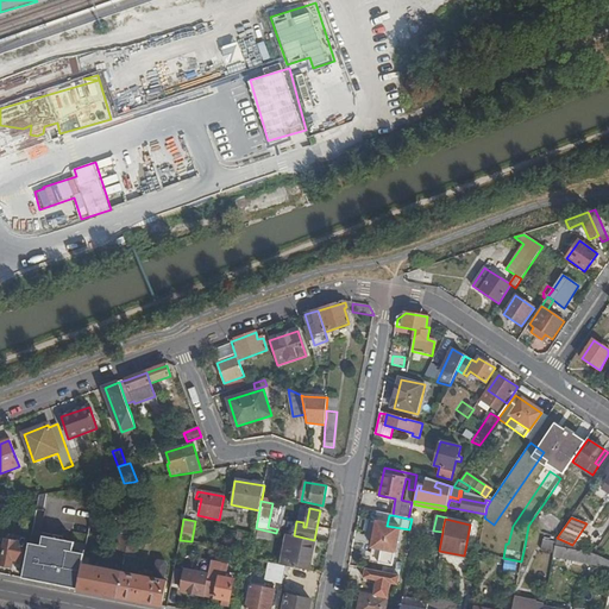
[(402,528),(387,526),(378,525),(374,548),(383,551),(381,565),(394,569),(402,528)]
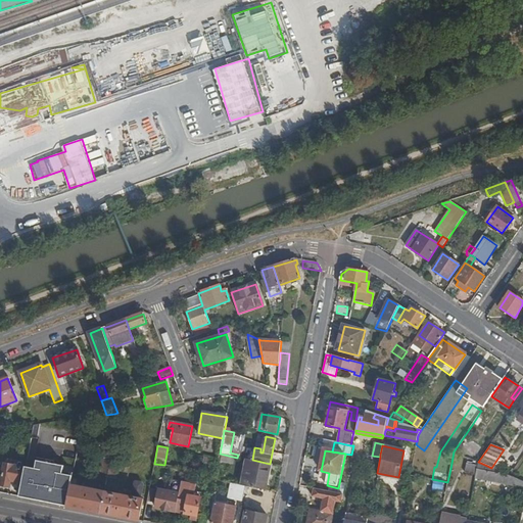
[(220,454),(218,460),(232,463),(233,457),(220,454)]
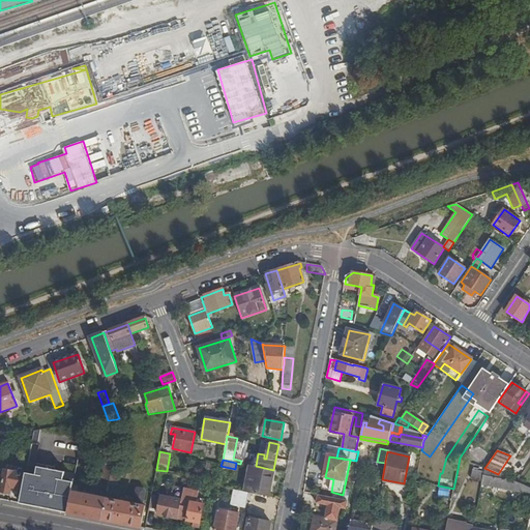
[(36,474),(26,472),(20,502),(67,511),(70,496),(72,486),(74,480),(63,478),(65,470),(38,464),(36,474)]
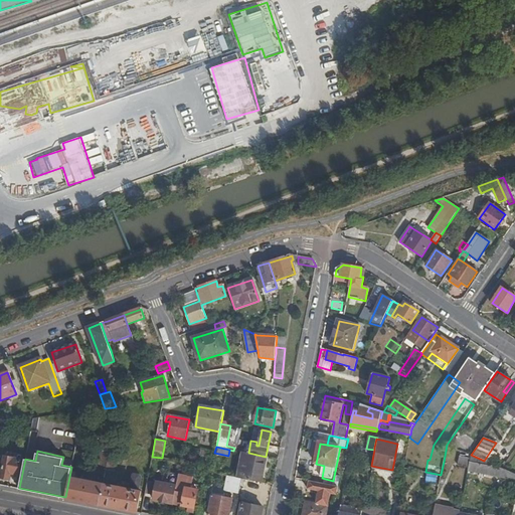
[(246,480),(261,483),(265,466),(266,466),(268,457),(266,457),(248,453),(242,452),(237,478),(241,479),(246,480)]
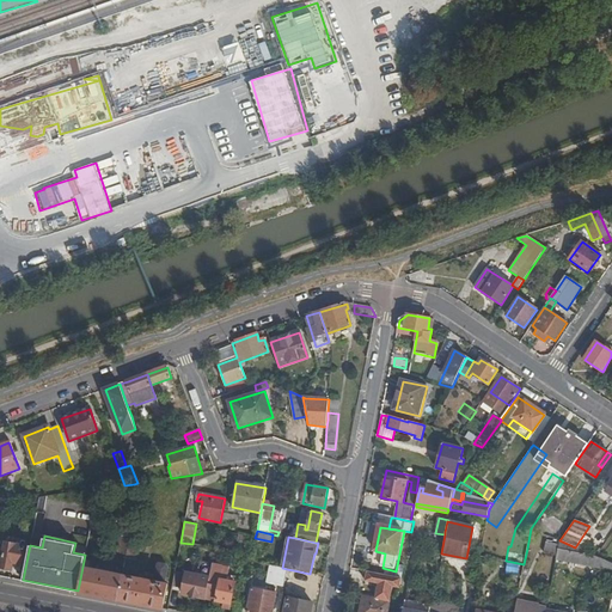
[(114,565),(123,567),(124,558),(126,557),(129,540),(120,538),(114,565)]
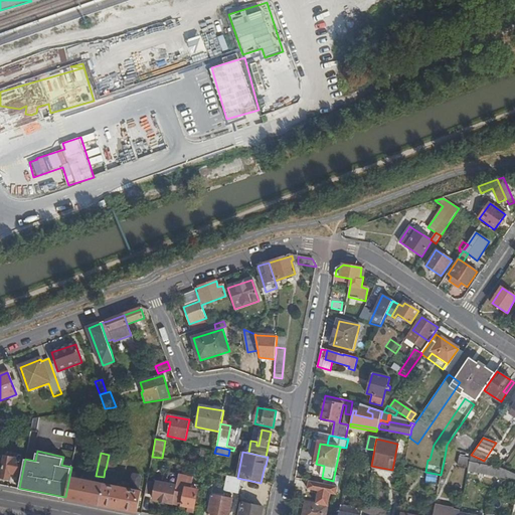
[(106,469),(105,470),(114,472),(117,456),(109,455),(106,469)]
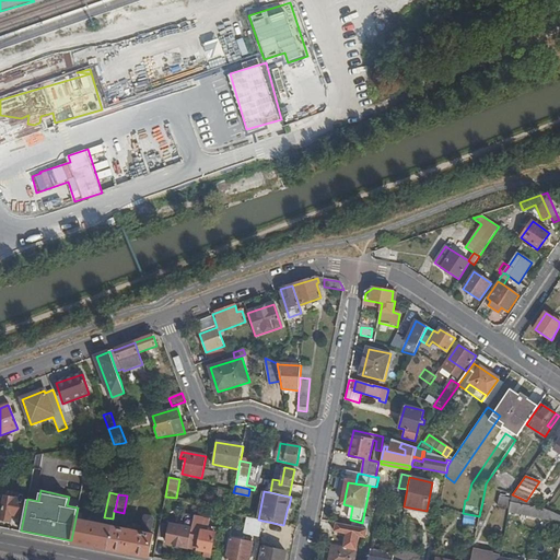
[(522,499),(512,494),(512,496),(511,499),(510,509),(509,510),(509,512),(543,518),(540,525),(544,525),(545,522),(544,518),(546,510),(534,506),(534,504),(529,502),(528,505),(521,504),(522,499)]
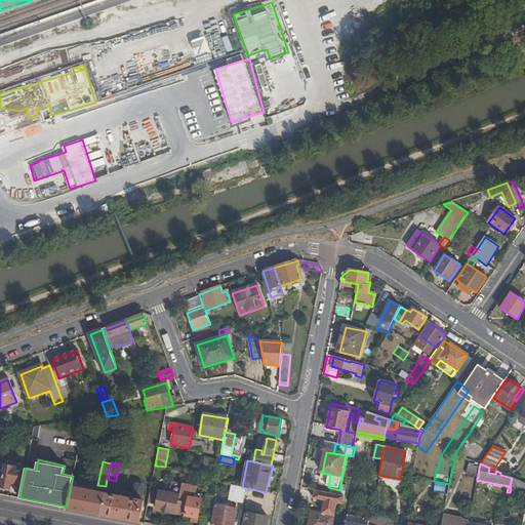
[(19,485),(23,469),(4,466),(0,486),(9,489),(10,483),(19,485)]
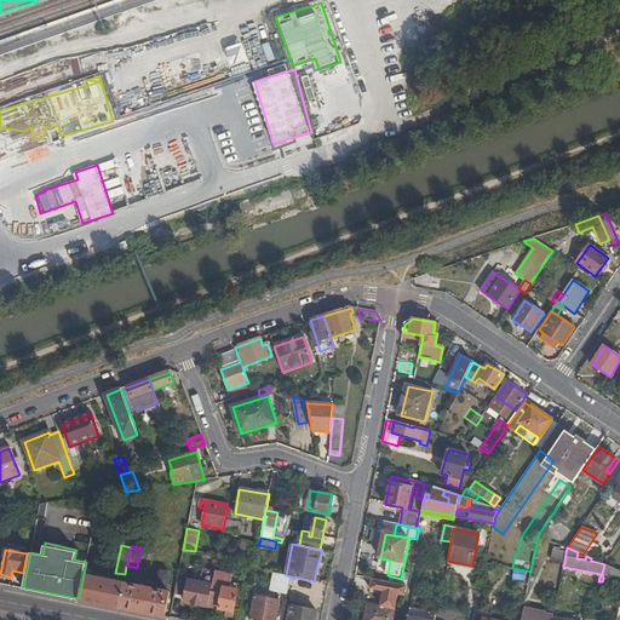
[(564,563),(566,552),(554,550),(551,562),(563,564),(564,563)]
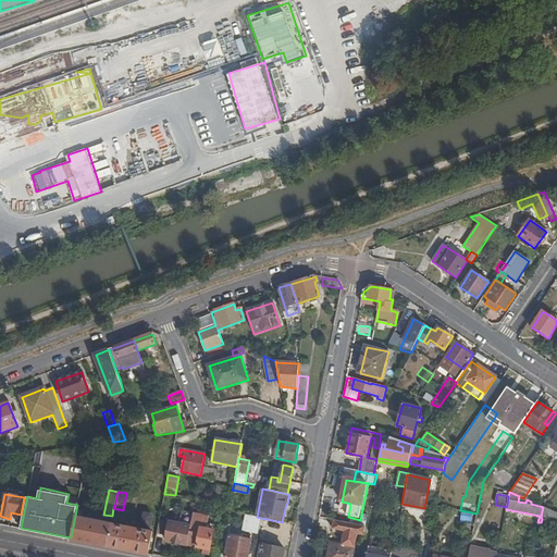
[(556,519),(556,512),(543,507),(541,516),(556,519)]
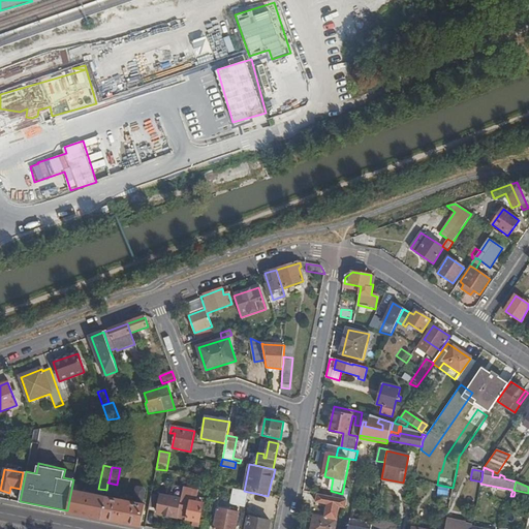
[(100,519),(105,497),(84,493),(85,487),(72,485),(70,495),(67,510),(67,511),(72,512),(100,519)]
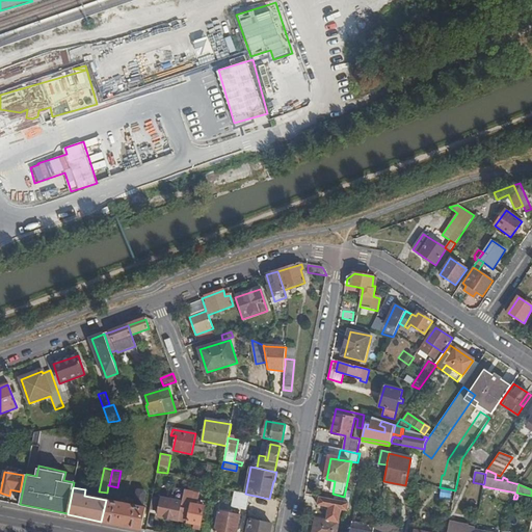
[(138,528),(140,529),(145,507),(141,507),(142,505),(145,494),(143,490),(138,489),(136,491),(133,505),(106,500),(101,522),(103,522),(138,528)]
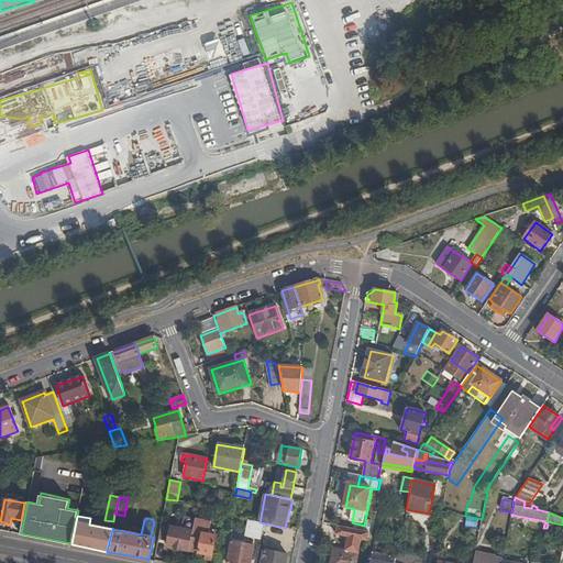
[(195,520),(191,537),(201,539),(199,552),(207,553),(206,559),(211,560),(216,536),(209,534),(209,529),(210,525),(202,522),(202,520),(196,518),(195,520)]
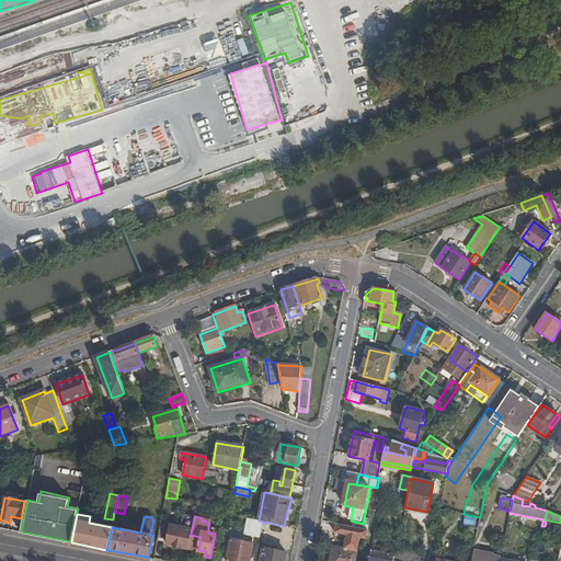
[(469,527),(478,528),(480,519),(464,516),(461,526),(469,527)]
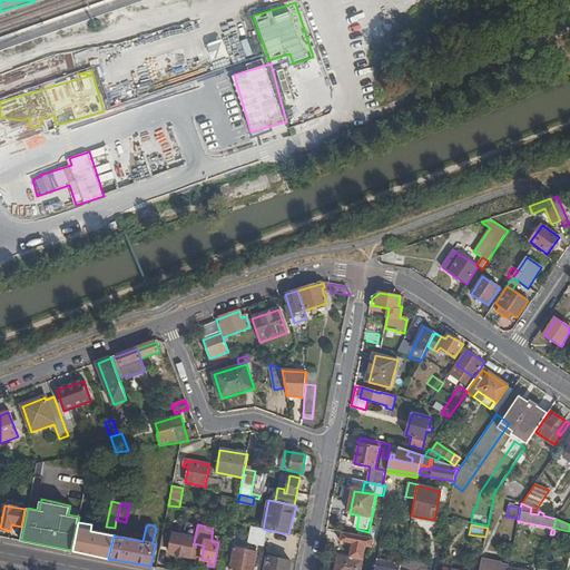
[(169,552),(192,557),(194,546),(194,543),(197,527),(193,526),(190,537),(173,533),(169,552)]
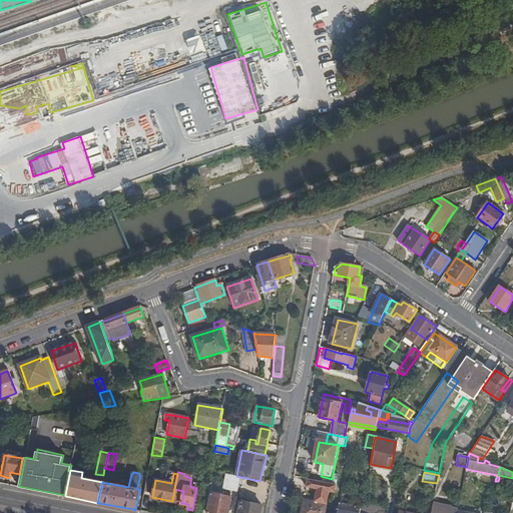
[(239,484),(240,477),(236,476),(232,475),(229,487),(238,489),(239,484)]
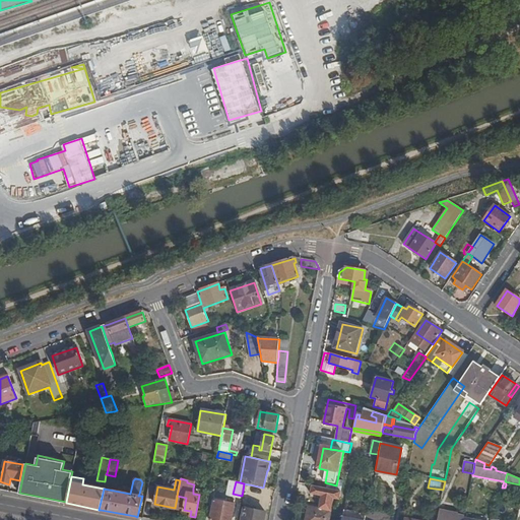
[(336,485),(325,482),(324,489),(341,492),(342,486),(336,485)]
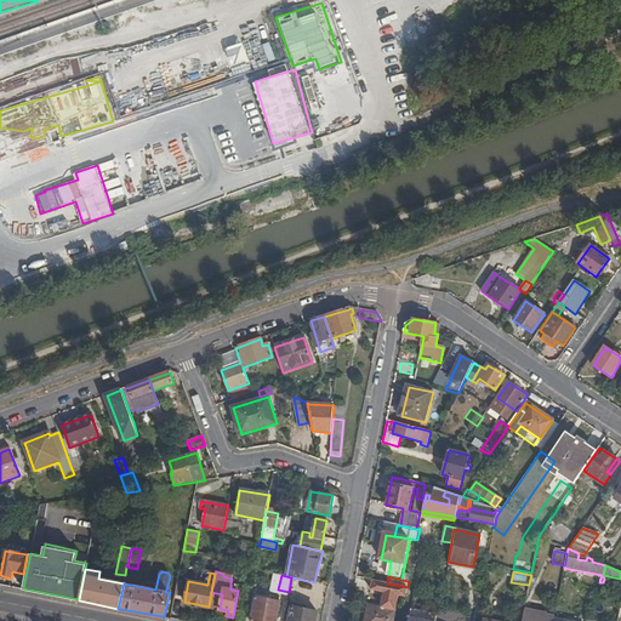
[(176,587),(174,594),(182,596),(186,581),(177,579),(176,587)]
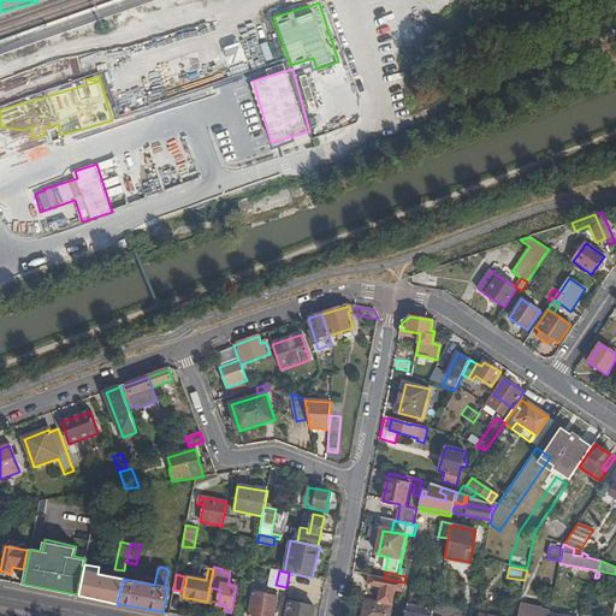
[(379,586),(403,591),(404,582),(384,579),(380,578),(379,586)]
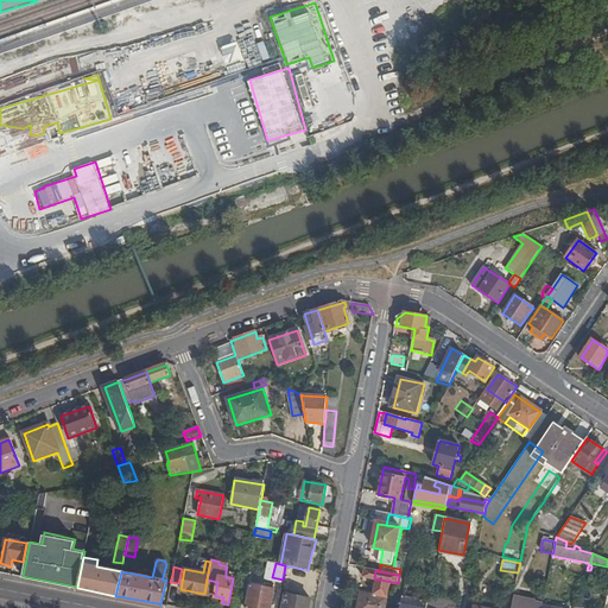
[(508,571),(500,570),(499,580),(506,581),(508,571)]
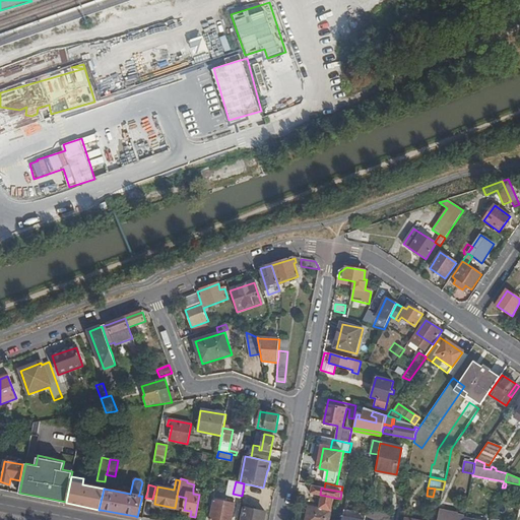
[(231,519),(235,504),(214,500),(209,519),(231,519)]
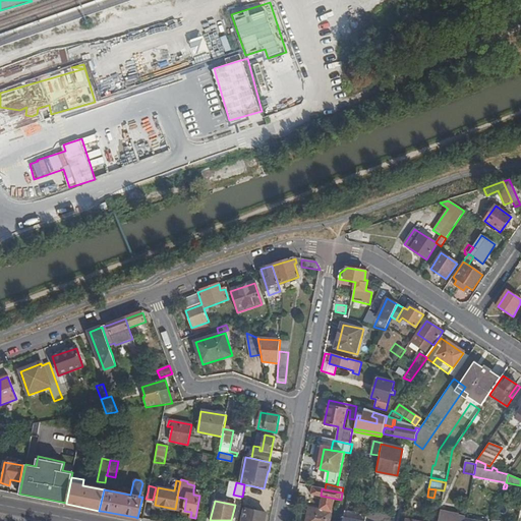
[(330,520),(334,504),(326,503),(324,511),(308,509),(305,520),(330,520)]
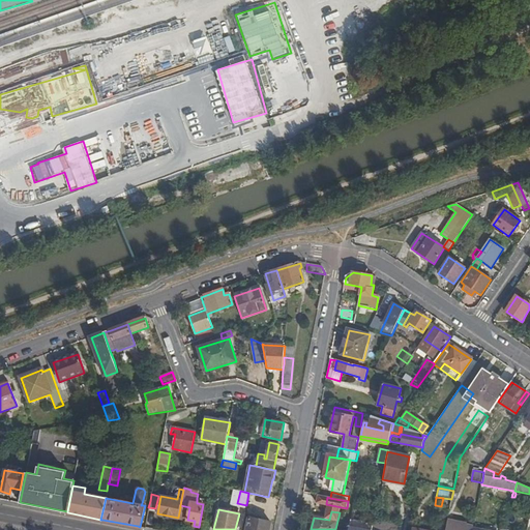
[(370,529),(372,520),(352,517),(349,529),(370,529)]
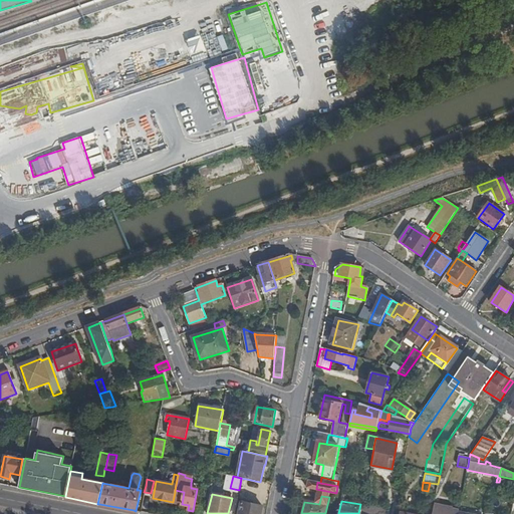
[(260,513),(262,506),(242,502),(239,513),(260,513)]
